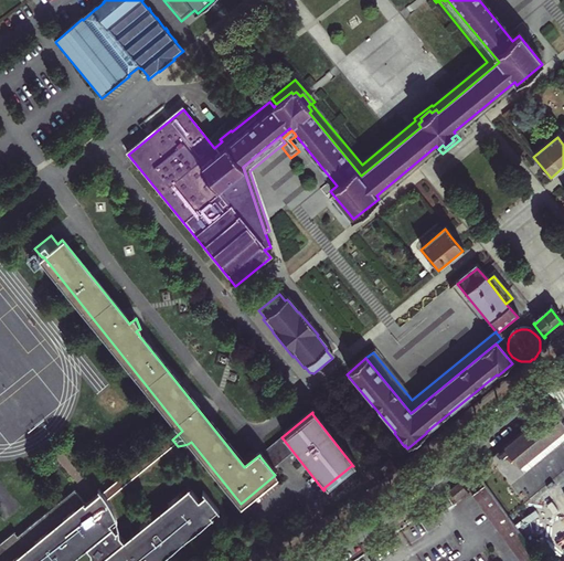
[(549,413),(504,450),(520,468),(563,433),(563,424),(557,414),(549,413)]
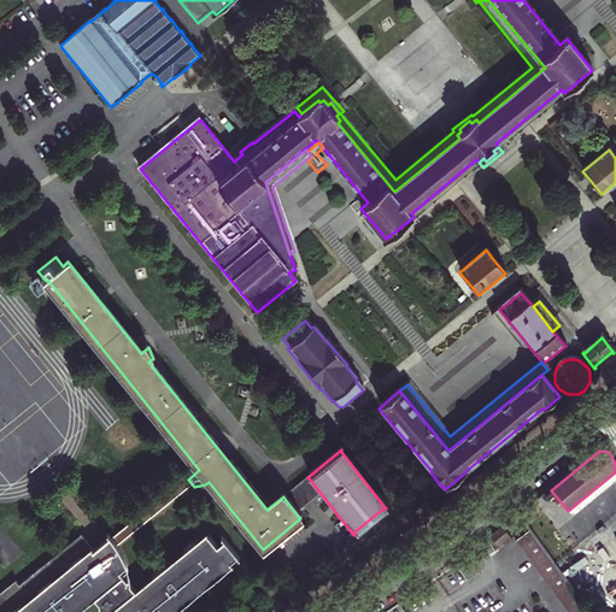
[(574,518),(615,483),(615,472),(568,511),(574,518)]
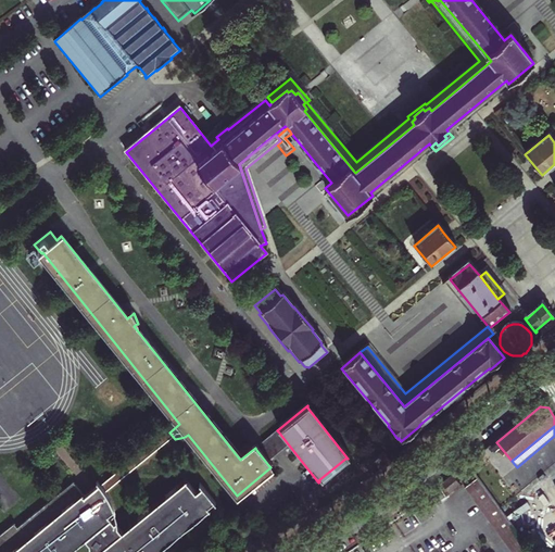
[(256,450),(268,465),(290,447),(278,431),(256,450)]
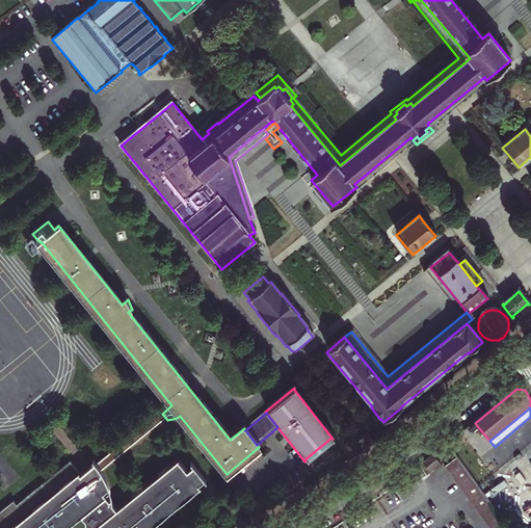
[(167,420),(162,414),(98,467),(102,473),(167,420)]
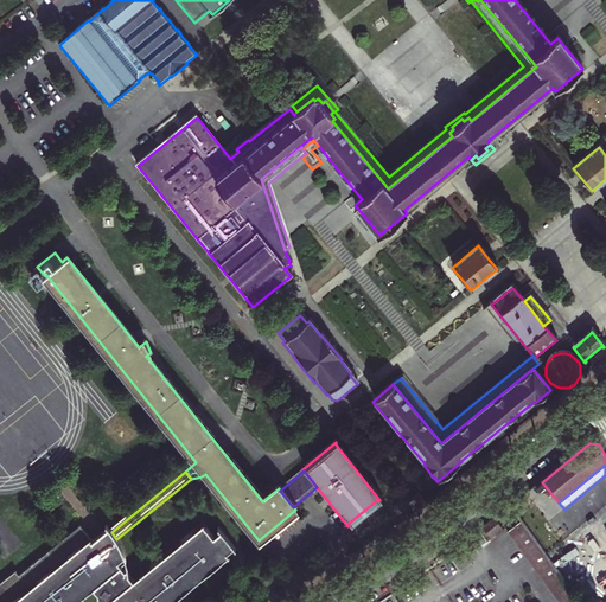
[(565,551),(567,550),(527,495),(510,508),(522,524),(538,548),(554,538),(565,551)]
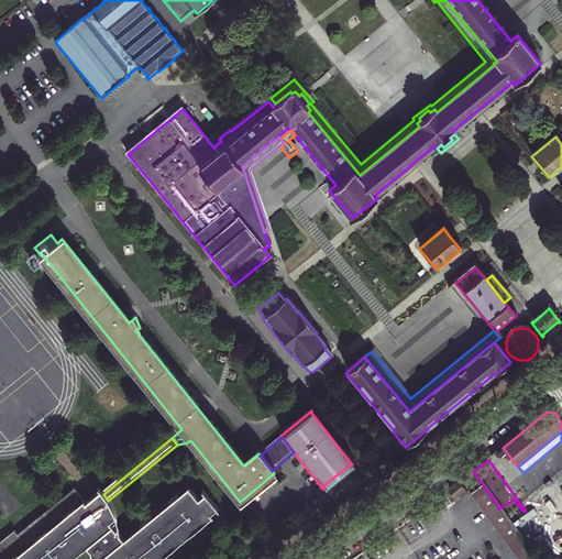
[(376,473),(384,481),(395,472),(387,463),(376,473)]
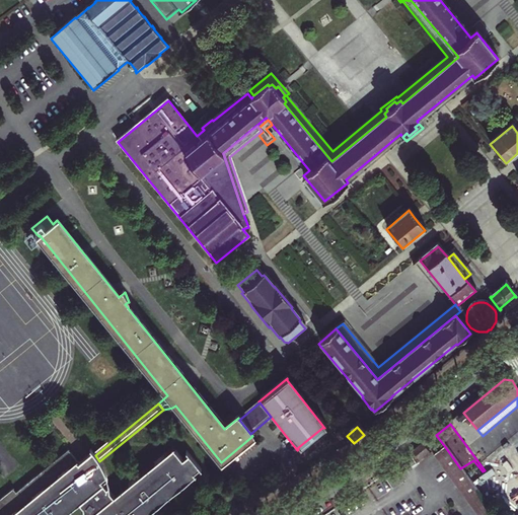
[(432,456),(423,446),(413,454),(419,461),(423,458),(426,461),(432,456)]
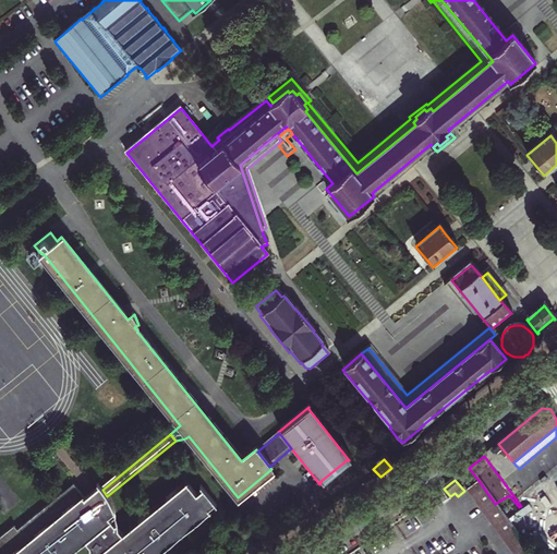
[(468,492),(512,553),(531,553),(511,526),(495,504),(480,482),(468,492)]
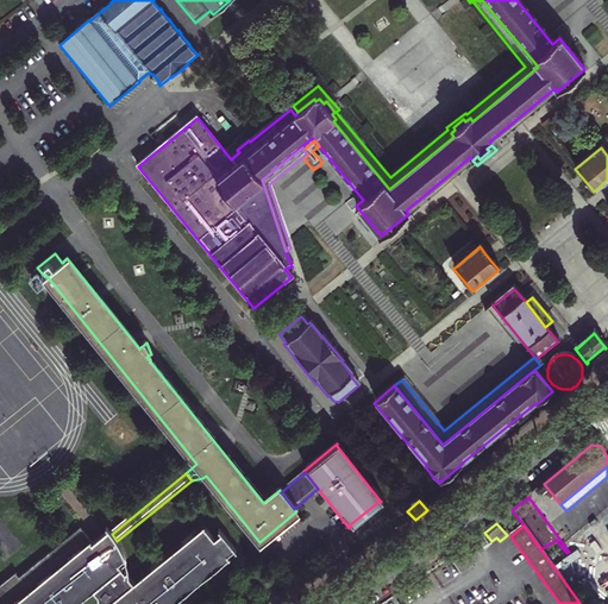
[(195,535),(198,539),(206,532),(204,528),(195,535)]
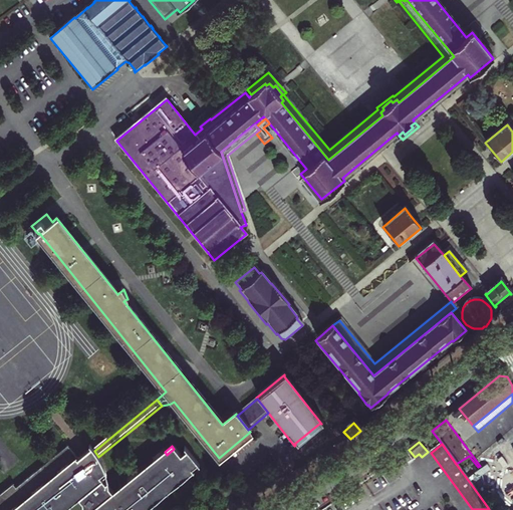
[(63,509),(77,498),(80,501),(83,505),(84,509),(87,509),(144,509),(147,507),(149,509),(161,499),(159,497),(173,486),(175,488),(186,479),(184,476),(192,470),(181,458),(174,449),(167,455),(165,452),(153,462),(155,465),(142,476),(140,473),(127,483),(130,485),(115,497),(113,494),(109,489),(109,484),(106,486),(104,482),(101,478),(107,474),(106,471),(98,457),(94,451),(94,450),(79,462),(69,449),(18,491),(15,487),(2,497),(0,495),(0,509),(63,509)]
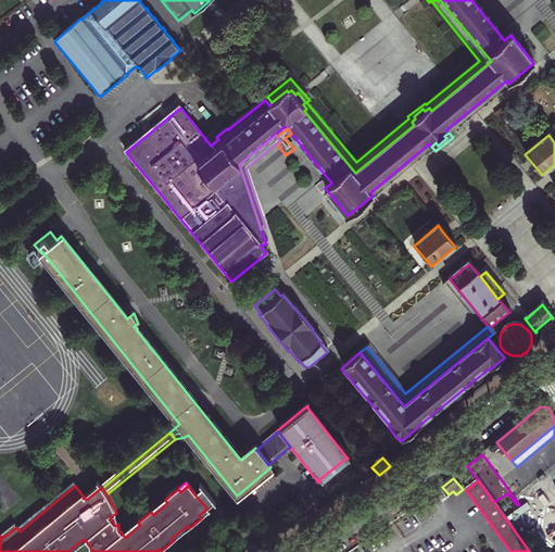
[(203,490),(196,496),(207,509),(214,503),(203,490)]
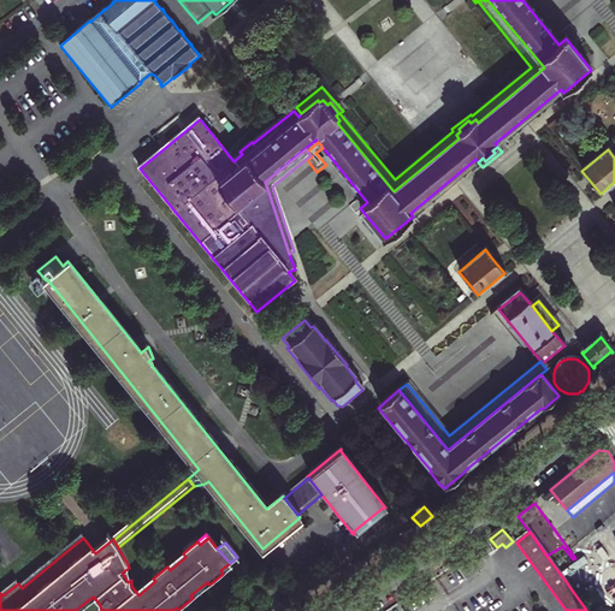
[(562,546),(547,556),(565,580),(581,568),(575,558),(573,559),(562,546)]
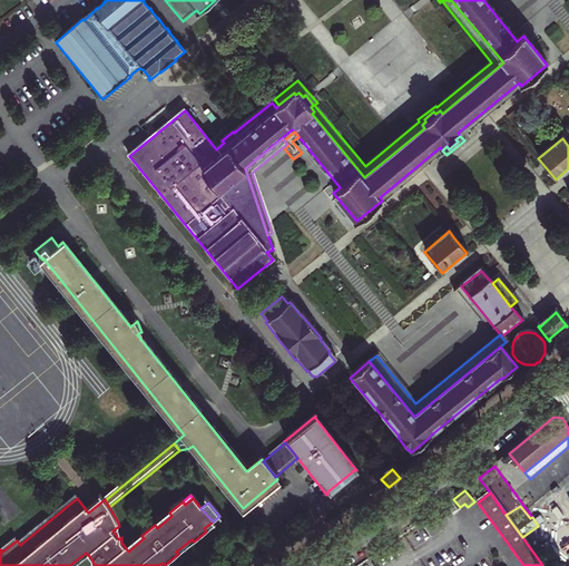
[(155,525),(157,528),(172,516),(169,513),(155,525)]
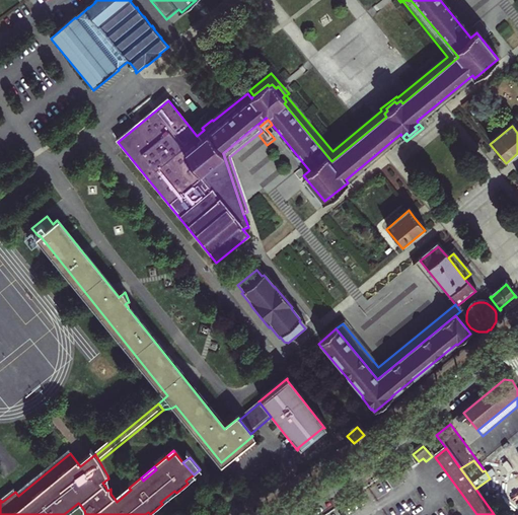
[(196,477),(194,474),(186,481),(188,484),(196,477)]
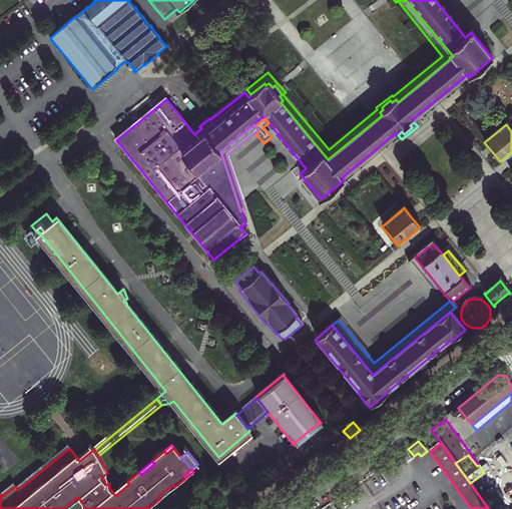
[(127,482),(113,493),(115,496),(129,484),(127,482)]
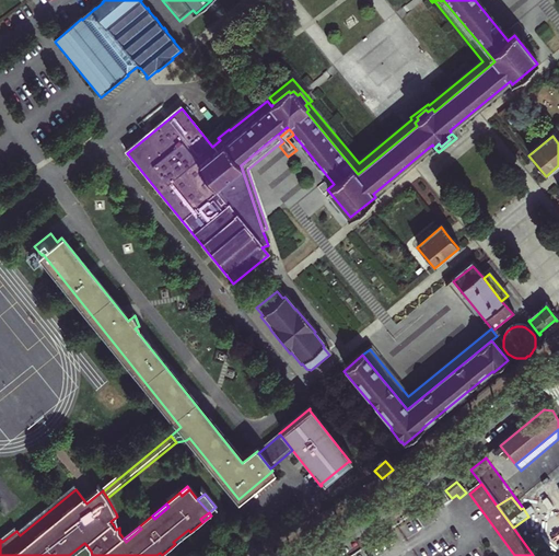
[(190,532),(188,530),(173,542),(175,544),(190,532)]
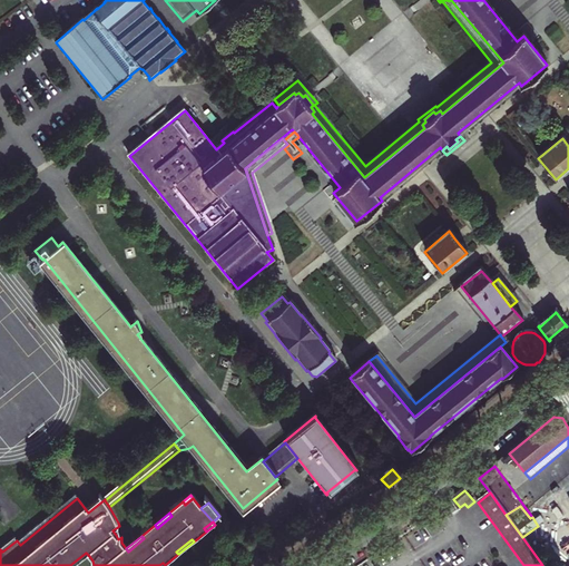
[(70,565),(78,565),(89,556),(86,553),(70,565)]
